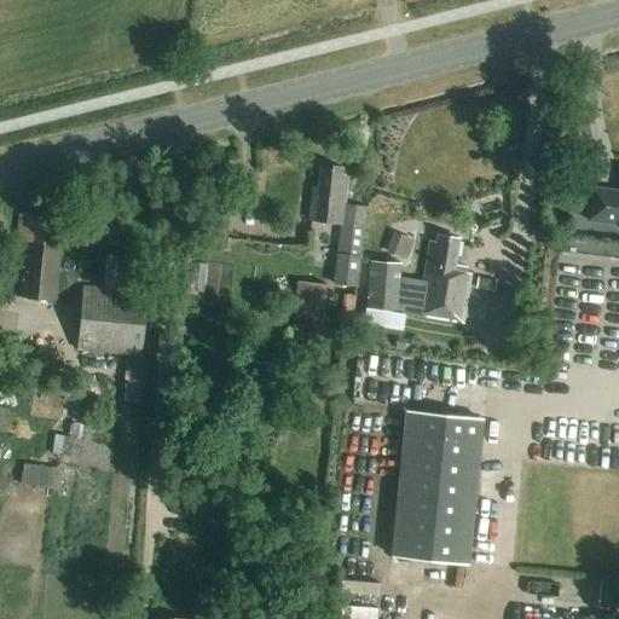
[(354,288),(364,229),(366,209),(343,207),(347,179),(341,178),(342,171),(320,168),(318,190),(312,189),(307,220),(341,225),(331,284),(354,288)]
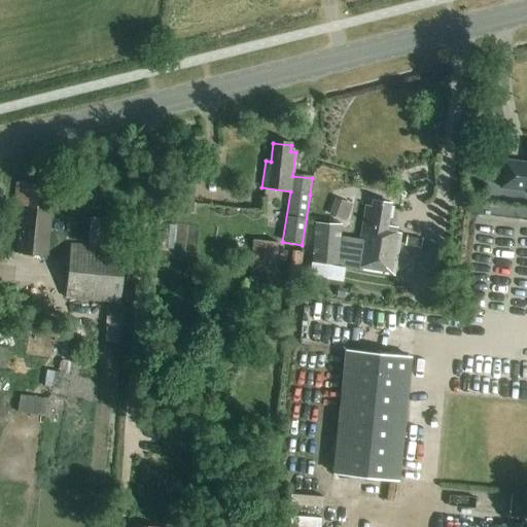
[(526,165),(504,162),(500,189),(526,192),(526,195),(526,165)]
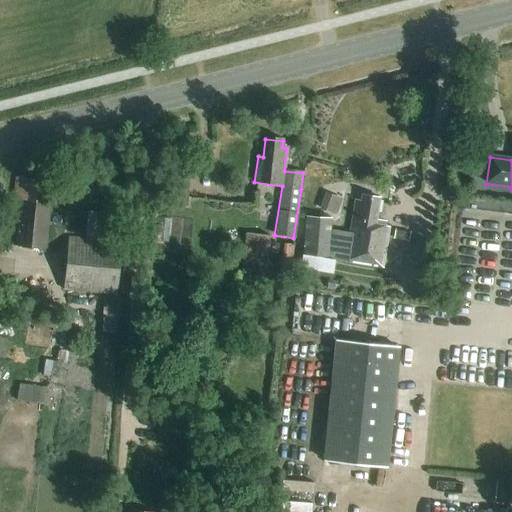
[(187,205),(190,166),(168,164),(166,204),(187,205)]
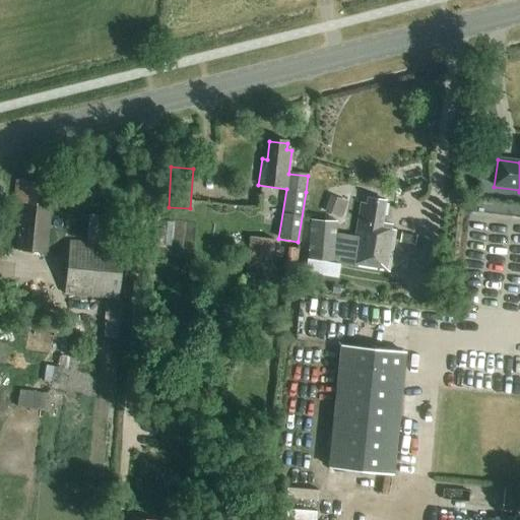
[(47,254),(53,206),(44,205),(47,184),(16,181),(14,203),(20,204),(15,250),(47,254)]
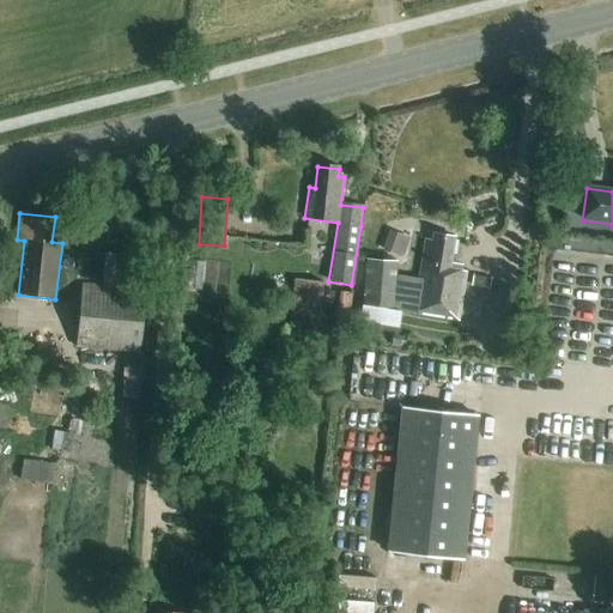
[(406,255),(414,235),(394,228),(386,248),(406,255)]
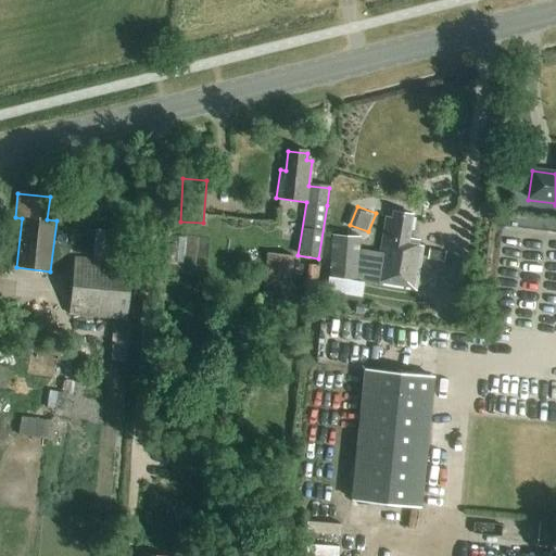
[(379,254),(358,251),(359,237),(332,236),(329,278),(356,282),(392,289),(414,293),(422,247),(407,243),(412,216),(393,213),(392,219),(384,218),(379,254)]
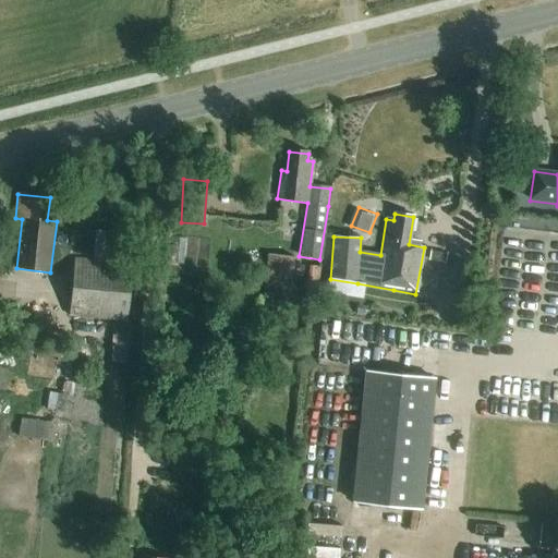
[(137,263),(140,235),(92,232),(89,259),(137,263)]
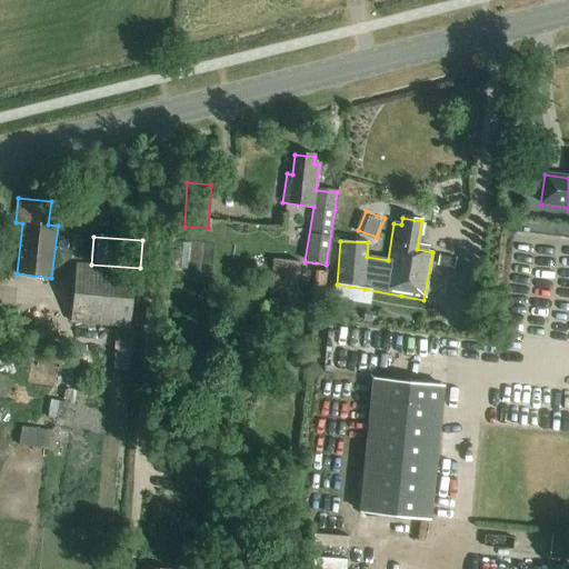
[(293,297),(297,262),(270,259),(266,295),(293,297)]
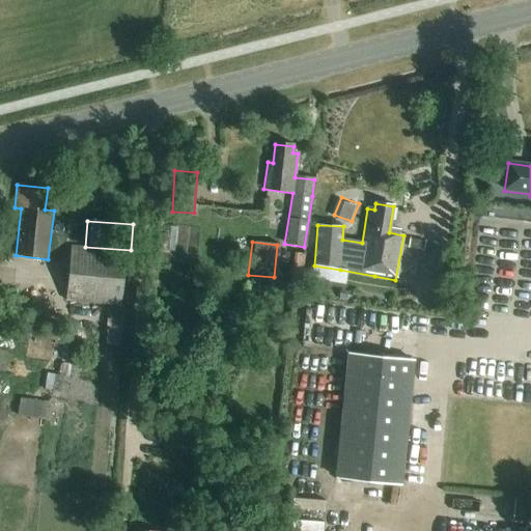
[(127,250),(85,247),(71,246),(65,302),(109,306),(121,307),(127,250)]
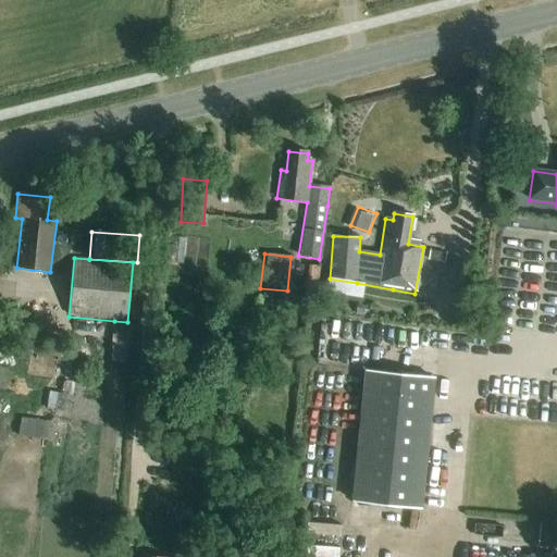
[(127,322),(114,321),(111,364),(126,366),(131,322),(127,322)]
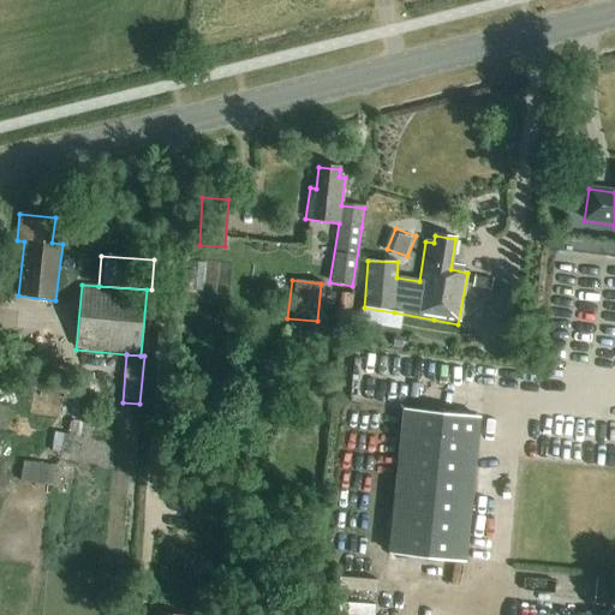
[(465,562),(479,418),(404,410),(389,554),(465,562)]
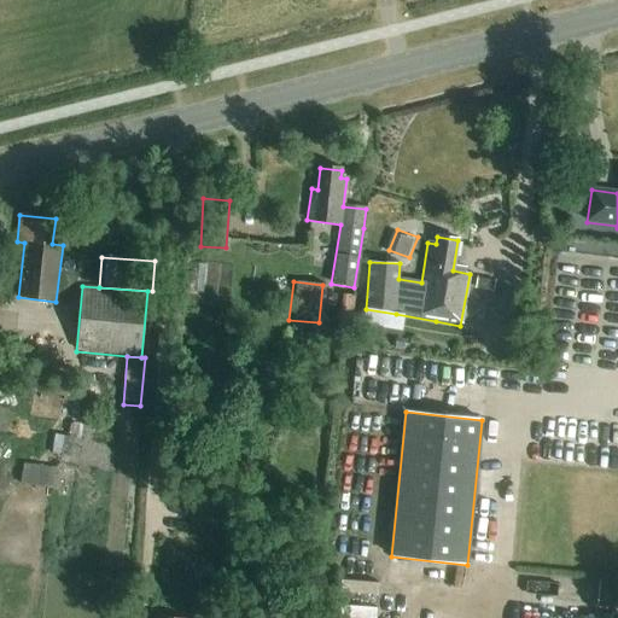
[(25,462),(24,482),(57,484),(58,465),(25,462)]
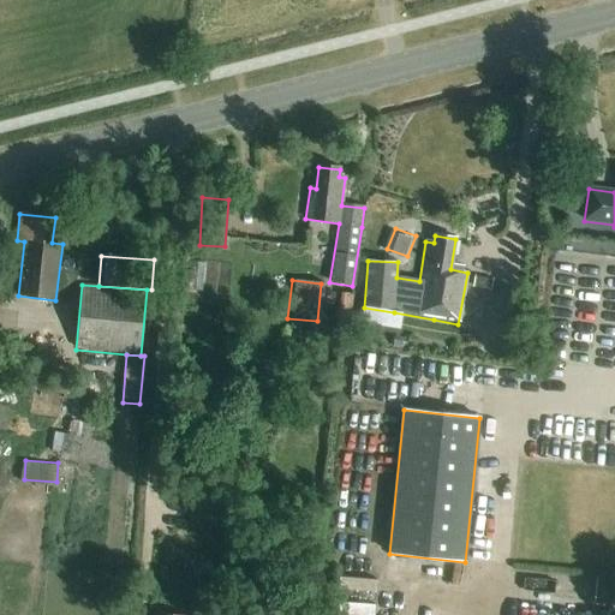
[(597,602),(614,603),(614,574),(601,573),(597,602)]
